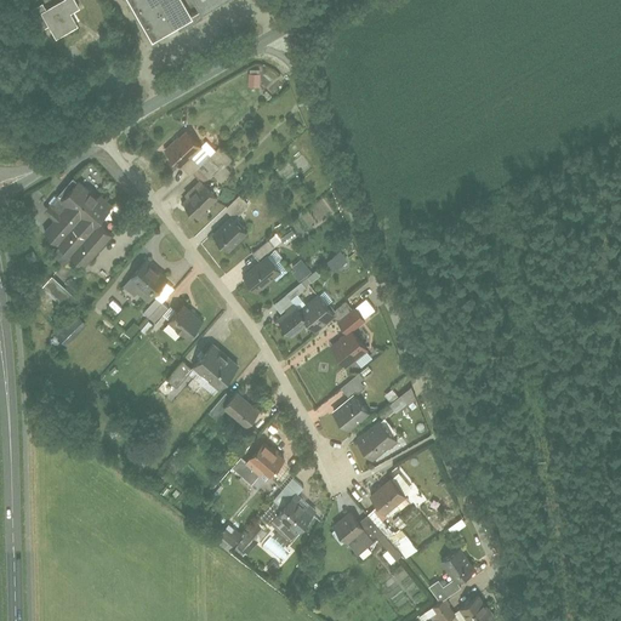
[(74,0),(43,0),(41,1),(39,0),(29,0),(26,3),(29,9),(34,5),(50,32),(73,18),(66,6),(75,1),(74,0)]
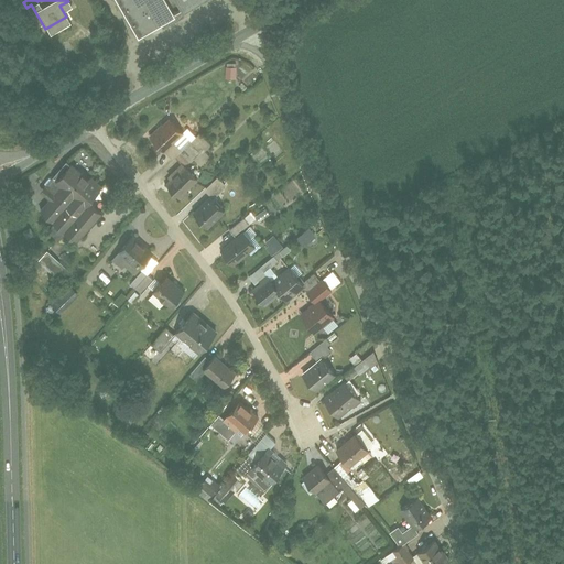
[(116,0),(133,30),(170,9),(167,7),(175,2),(177,7),(187,0),(116,0)]
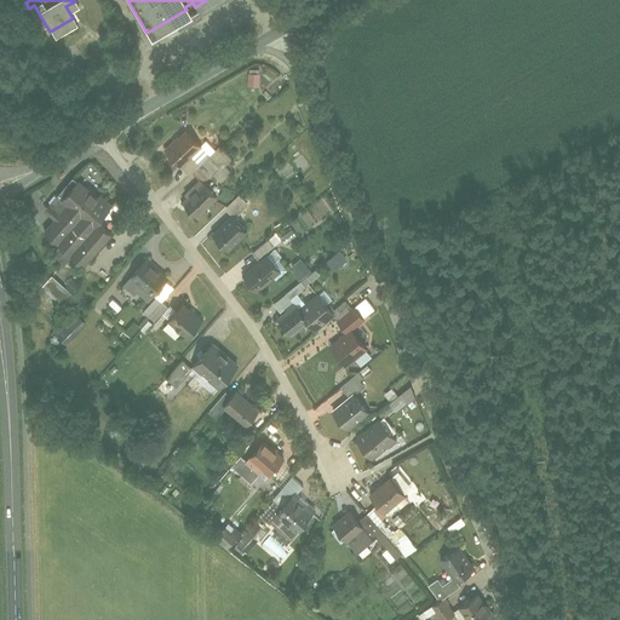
[(248,70),(248,82),(259,82),(259,72),(248,70)]
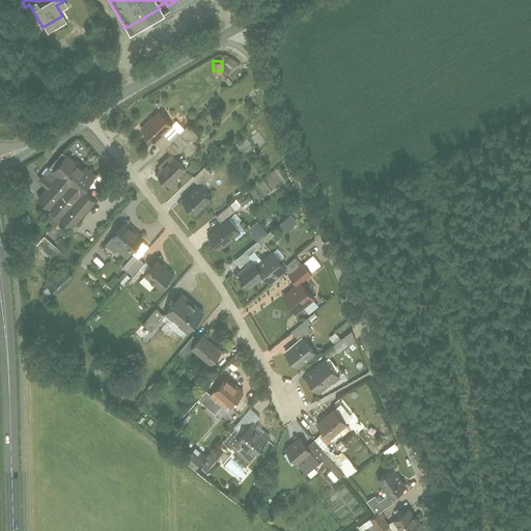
[(160,108),(142,127),(156,140),(173,122),(160,108)]
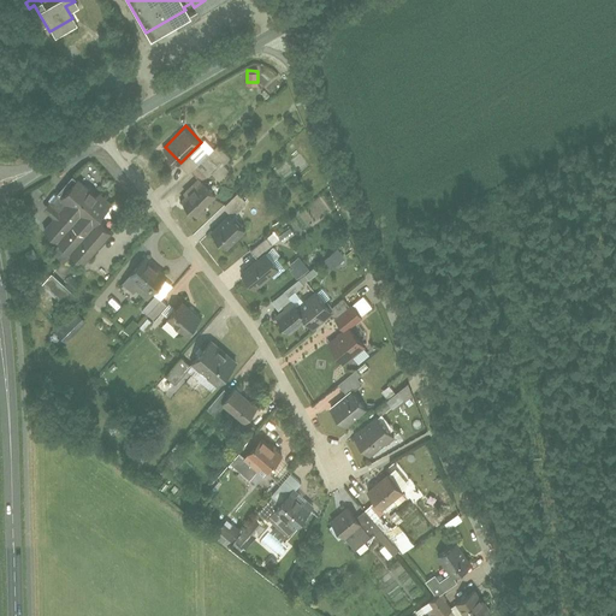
[(76,170),(45,205),(55,215),(43,227),(57,240),(49,247),(65,260),(71,253),(84,264),(113,231),(99,218),(113,202),(76,170)]
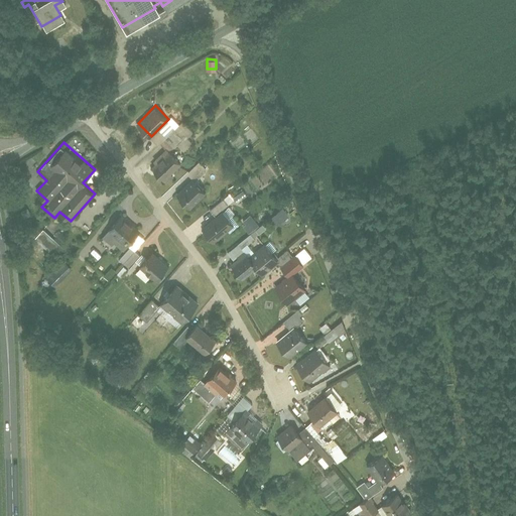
[(168,149),(150,167),(166,183),(174,175),(171,172),(181,162),(168,149)]
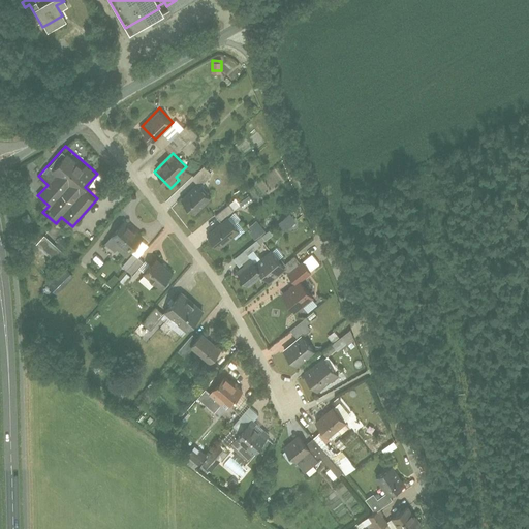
[(198,182),(181,198),(193,211),(210,194),(198,182)]
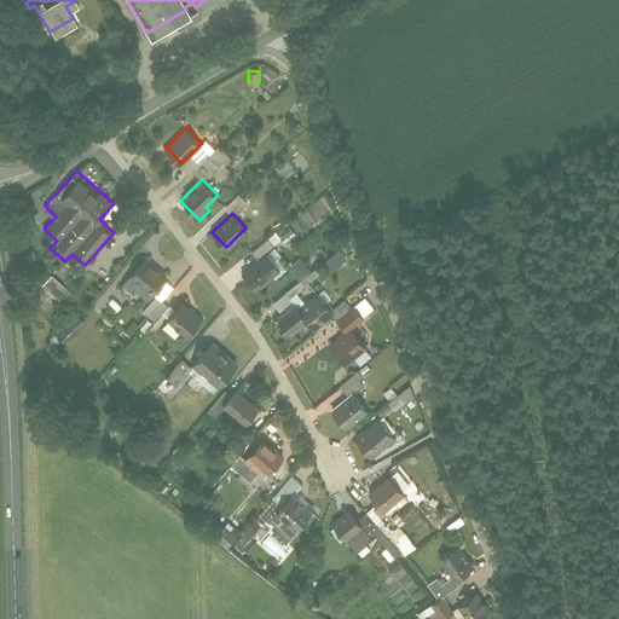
[(278,235),(283,242),(295,233),(290,226),(278,235)]
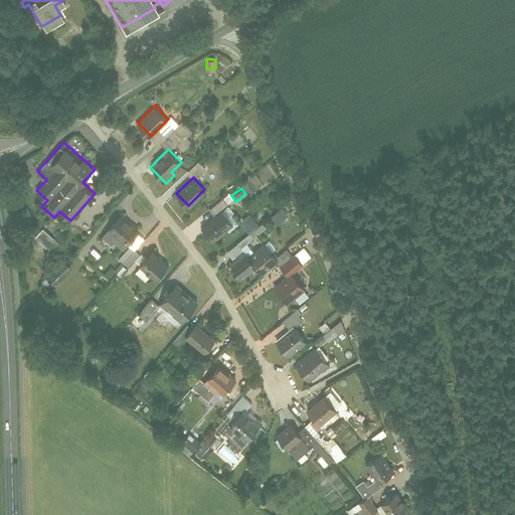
[(269,209),(258,218),(262,223),(267,219),(273,225),(287,213),(281,205),(272,213),(269,209)]
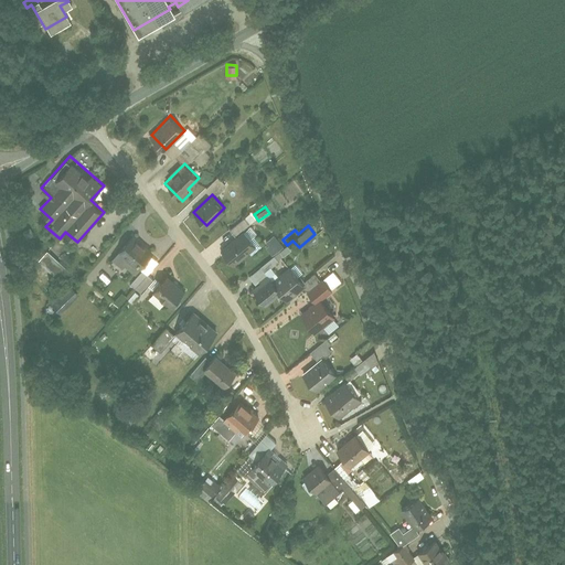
[(244,228),(220,248),(233,264),(257,245),(244,228)]
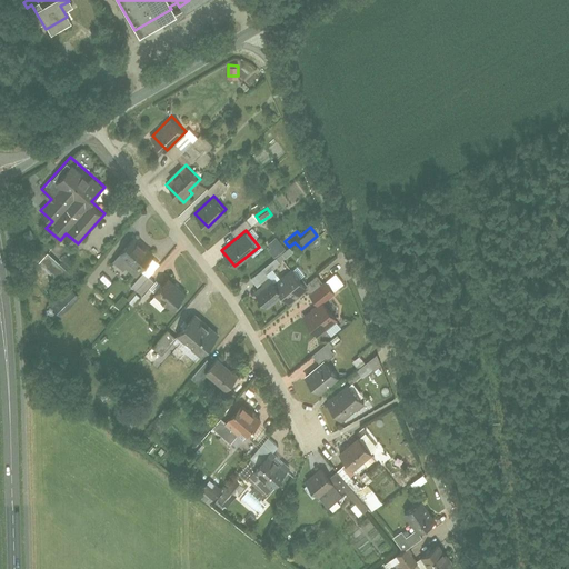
[(133,237),(113,261),(123,270),(126,267),(136,275),(139,269),(150,257),(152,253),(133,237)]
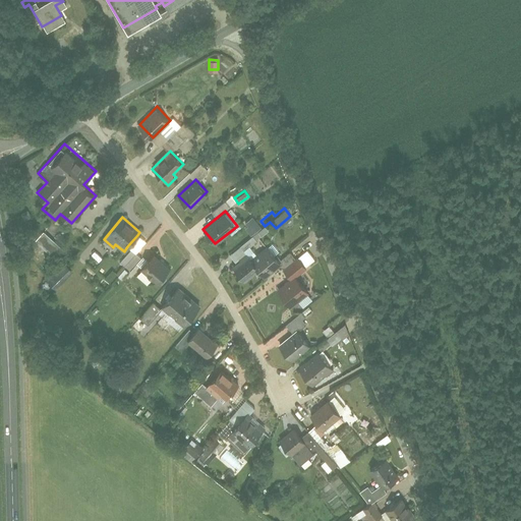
[(43,231),(34,240),(54,261),(63,250),(43,231)]
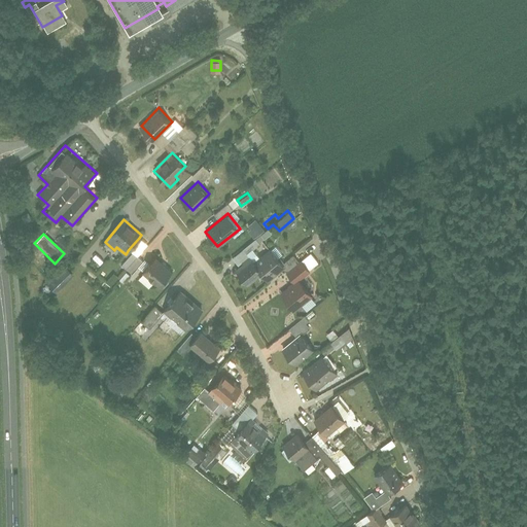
[(259,236),(243,248),(247,253),(264,241),(259,236)]
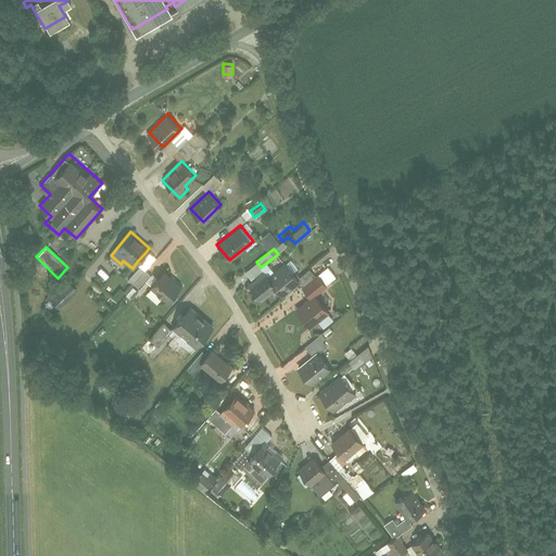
[(139,265),(127,279),(138,288),(150,274),(146,269),(154,258),(147,251),(136,263),(139,265)]
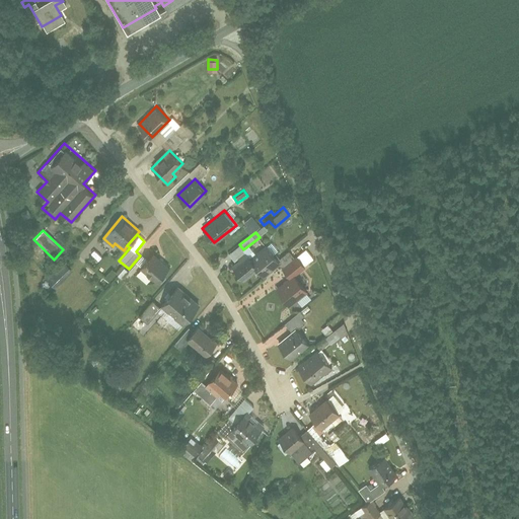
[(256,270),(264,279),(279,267),(276,263),(265,248),(236,271),(243,280),(256,270)]
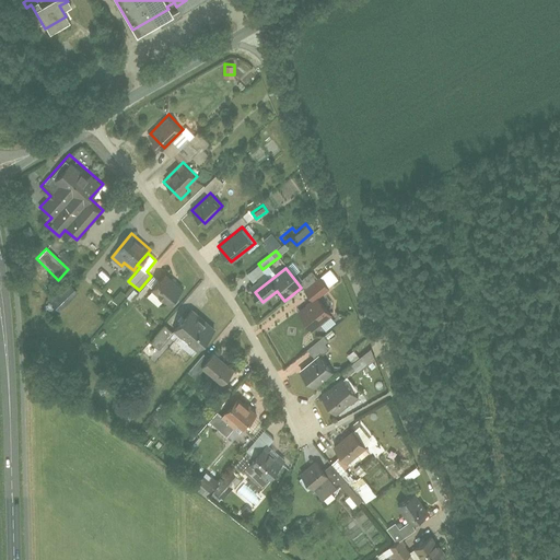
[(165,269),(147,291),(160,302),(163,299),(168,303),(184,286),(165,269)]
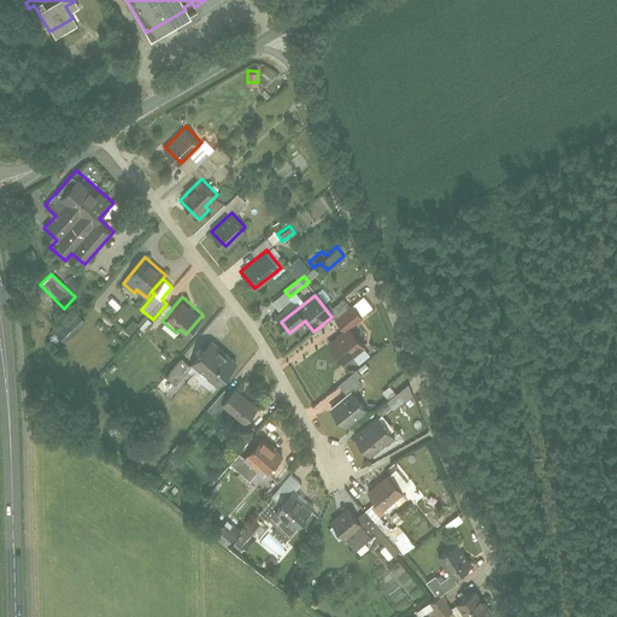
[(331,317),(335,321),(352,309),(345,299),(328,312),(331,317)]
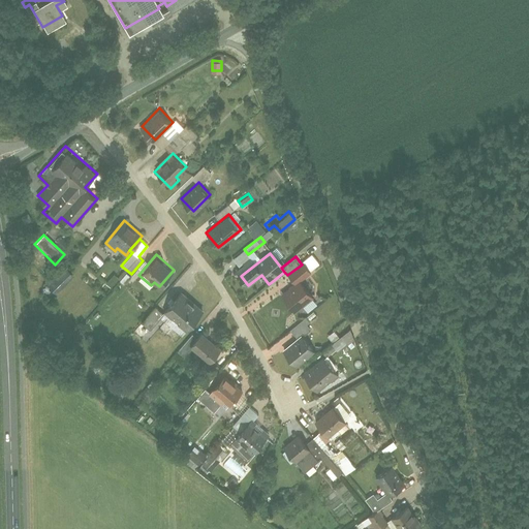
[(287,275),(293,284),(301,279),(310,271),(304,262),(302,265),(287,275)]
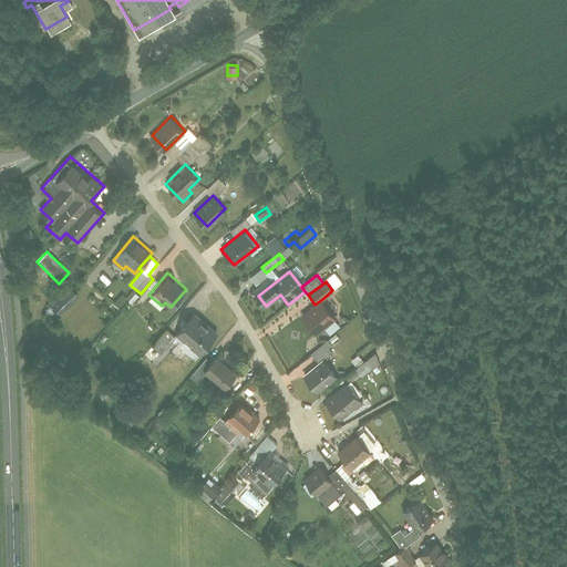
[(71,286),(52,308),(61,316),(80,294),(71,286)]
